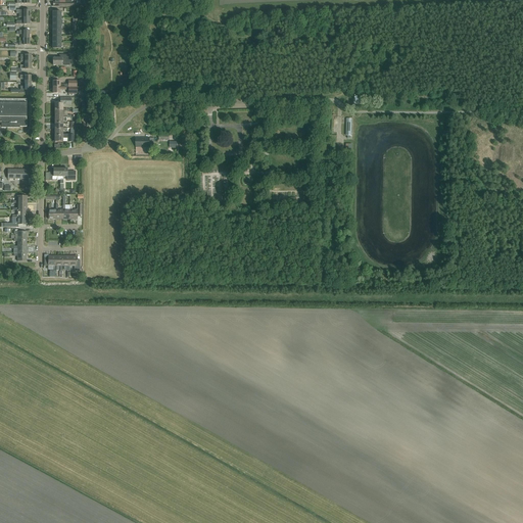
[(65,55),(59,55),(59,58),(53,58),(53,65),(61,65),(69,65),(69,63),(69,55),(65,55)]
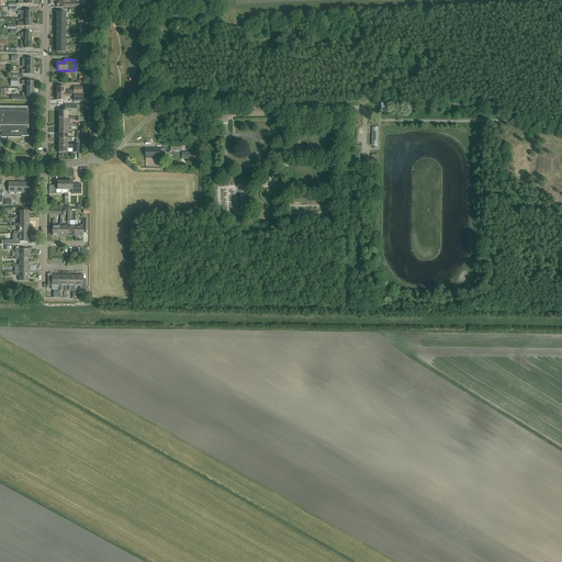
[(33,89),(26,89),(26,93),(22,92),(22,97),(21,97),(21,96),(12,96),(12,100),(21,100),(26,100),(26,97),(33,97),(33,89)]
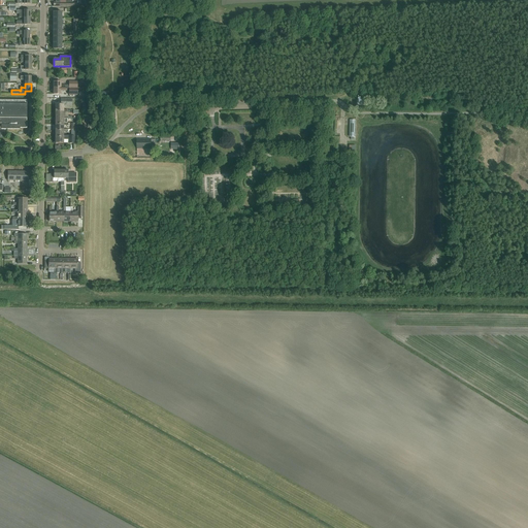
[(27,100),(0,99),(0,128),(1,128),(1,129),(20,129),(20,128),(27,129),(27,100)]
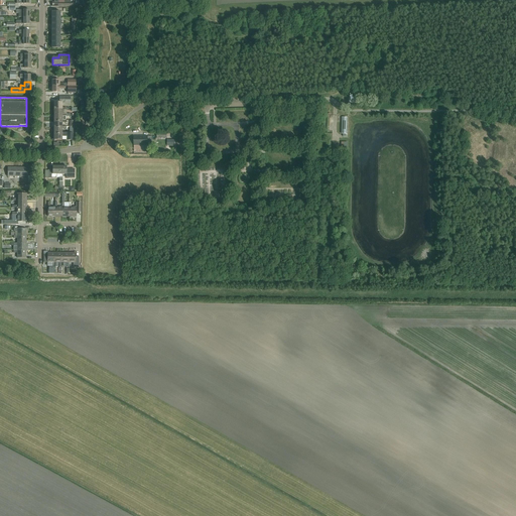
[(148,137),(134,137),(134,145),(148,145),(148,137)]
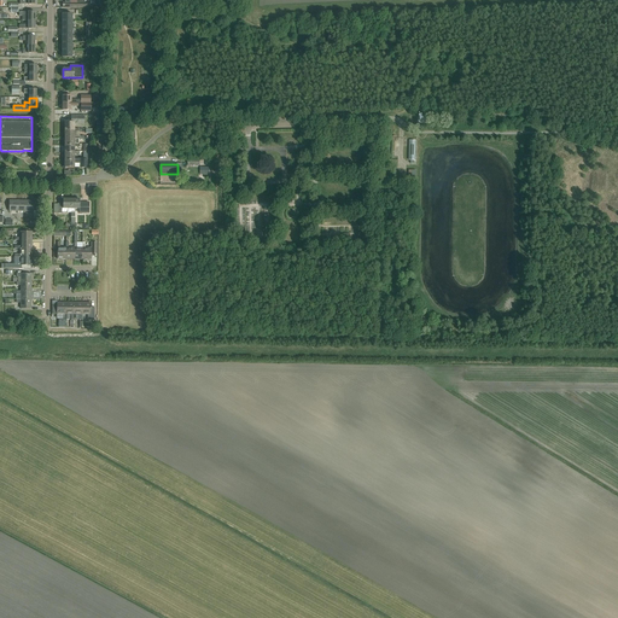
[(71,213),(71,199),(63,199),(63,204),(58,204),(58,214),(62,214),(62,209),(68,209),(68,213),(71,213)]
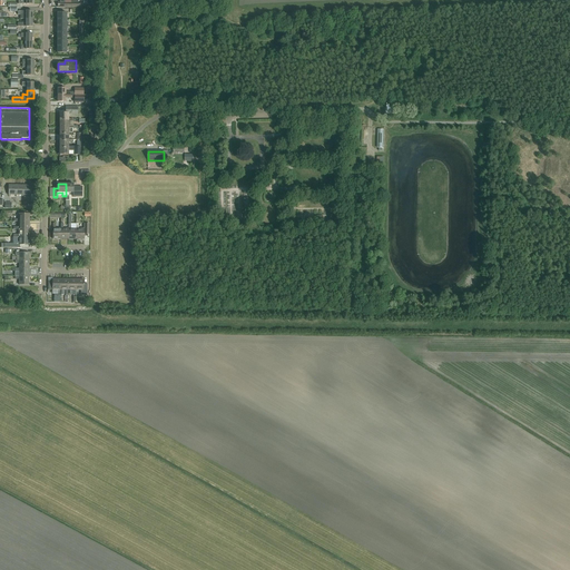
[(66,196),(66,200),(69,200),(69,196),(69,193),(74,193),(74,197),(82,197),(82,187),(74,187),(74,184),(66,184),(66,196)]
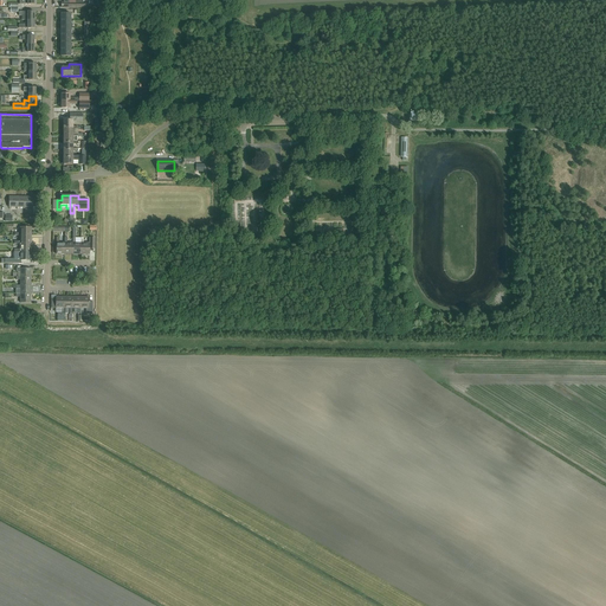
[(81,238),(81,243),(81,255),(89,255),(89,249),(95,249),(95,238),(90,238),(90,243),(83,243),(83,238),(81,238)]
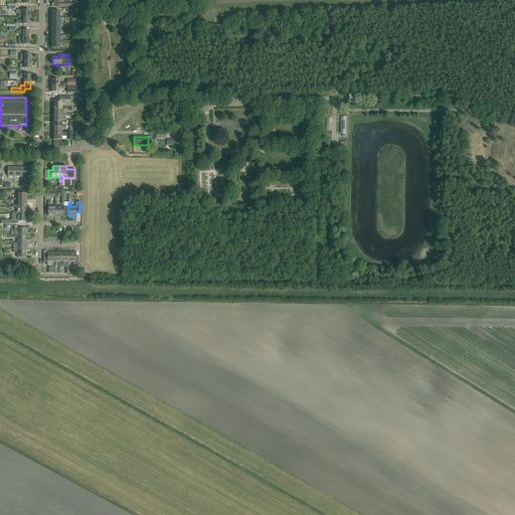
[(54,273),(54,262),(54,252),(47,252),(47,253),(44,253),(43,262),(52,262),(52,266),(48,266),(48,273),(54,273)]
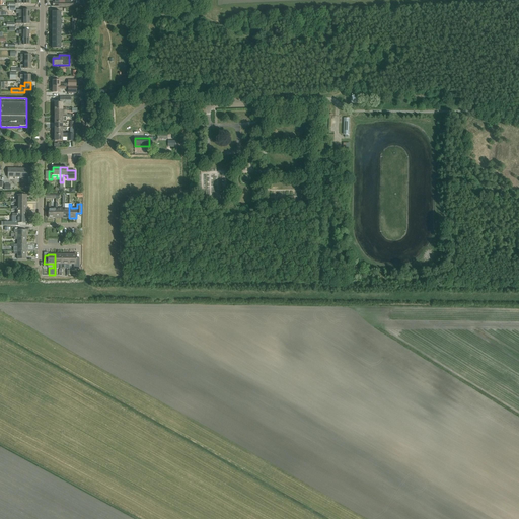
[(76,254),(69,254),(69,264),(74,264),(73,269),(76,269),(76,268),(79,268),(79,258),(76,258),(76,254)]
